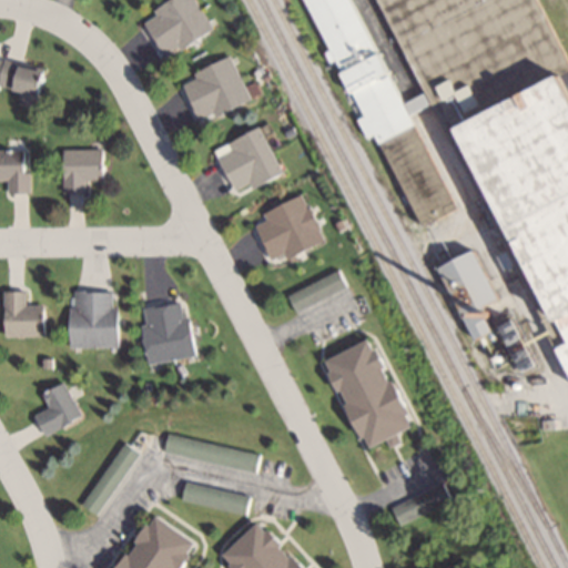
[(213,32),(196,0),(171,0),(142,14),(163,57),(213,32)]
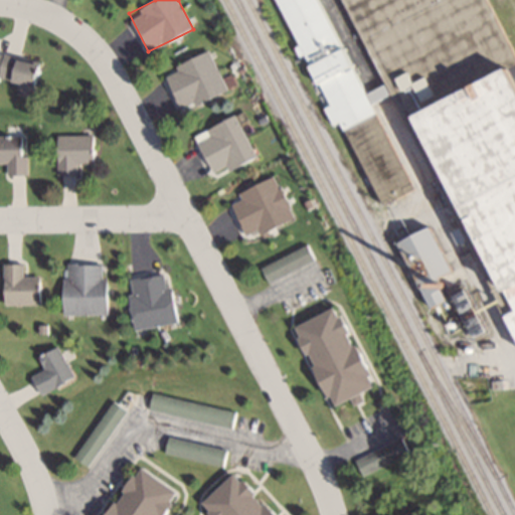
[(514,64),(488,0),(275,0),(321,110),(337,103),(380,206),(421,189),(418,183),(427,179),(392,95),(385,98),(346,2),(351,0),(371,0),(409,92),(419,88),(421,93),(506,58),(511,70),(514,67),(514,64)]
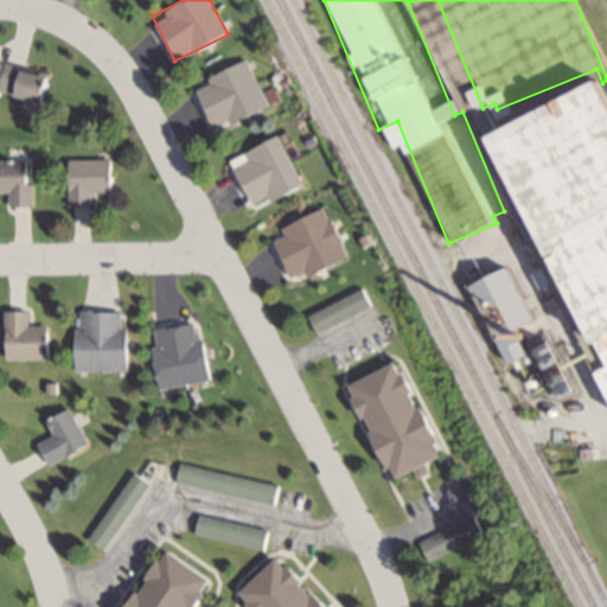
[(0,91),(48,103),(55,75),(0,61),(0,91)]
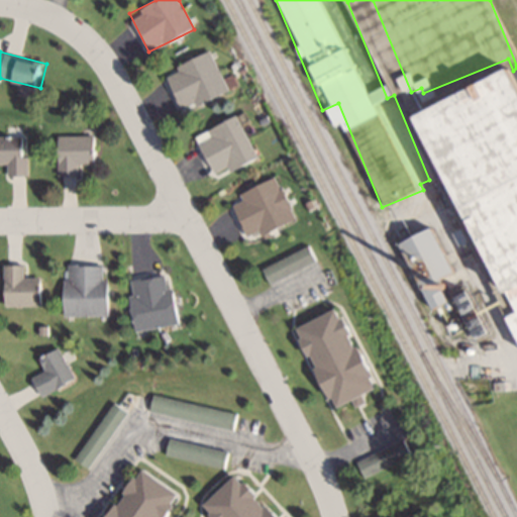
[(229,92),(213,52),(166,71),(182,111),(229,92)]
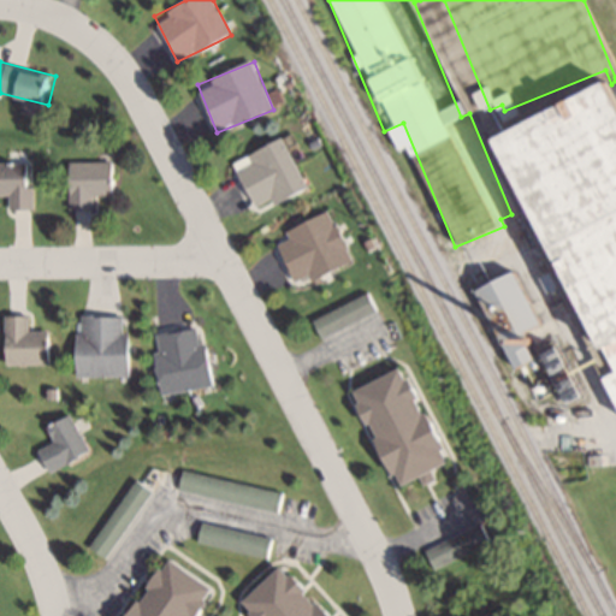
[(615,92),(522,134),(615,351),(615,92)]
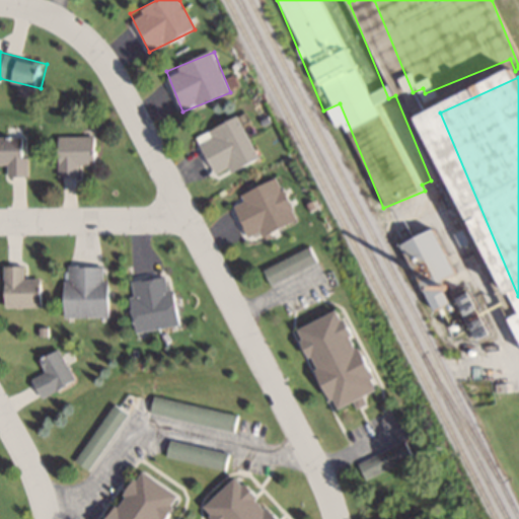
[(261,158),(242,116),(196,136),(214,178),(261,158)]
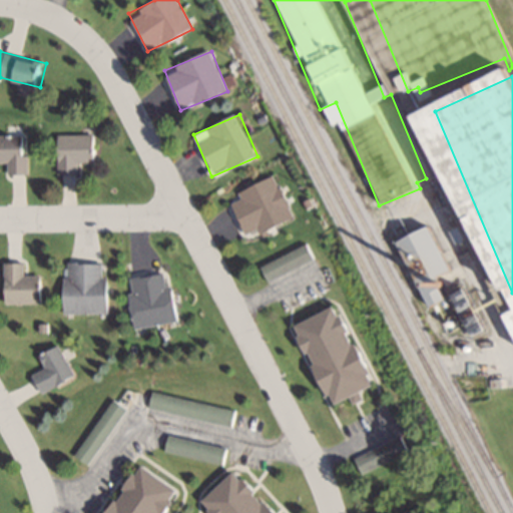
[(0,160),(8,161),(8,174),(27,174),(27,134),(0,134),(0,160)]
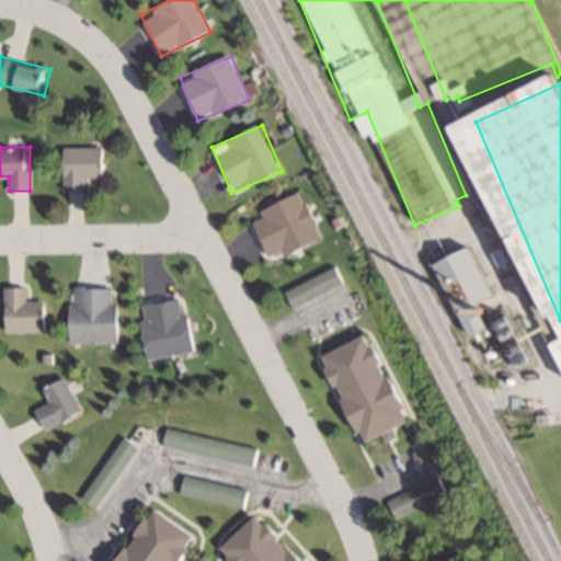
[(104,147),(64,147),(64,191),(86,191),(86,178),(104,178),(104,147)]
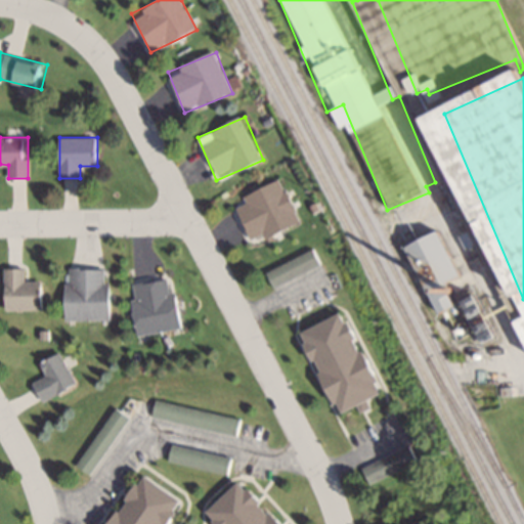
[(265,237),(301,223),(282,178),(242,195),(245,203),(236,206),(250,238),(263,233),(265,237)]
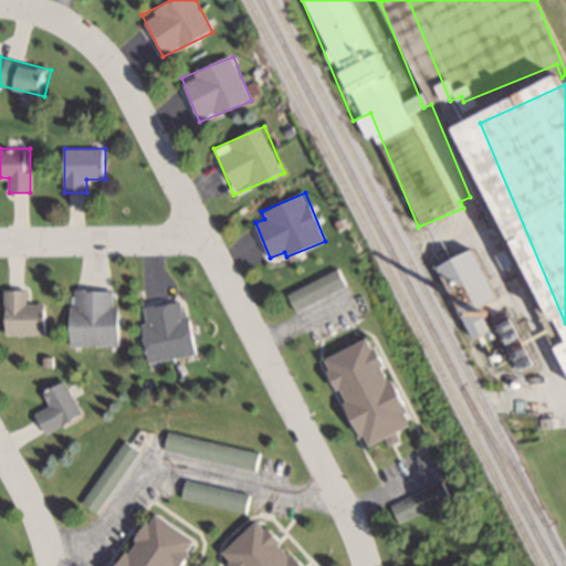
[(444,265),(463,314),(500,300),(480,251),(444,265)]
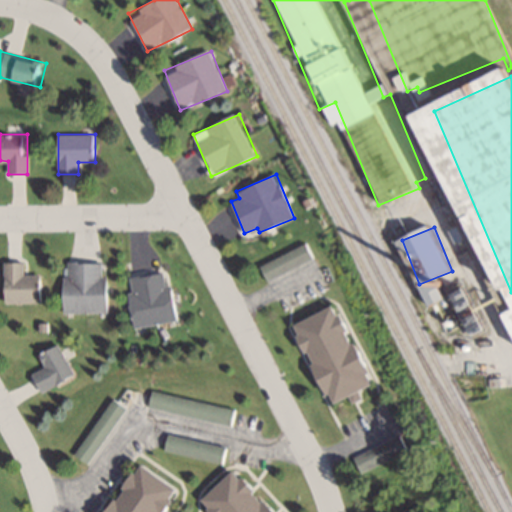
[(259,264),(266,280),(314,259),(307,243),(259,264)]
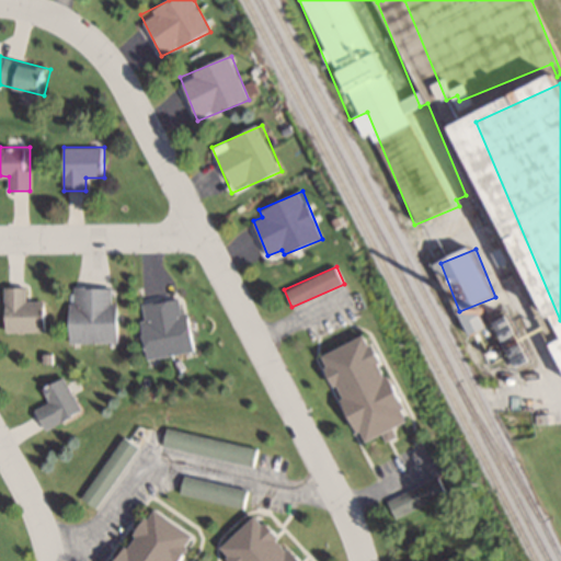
[(46,331),(46,300),(26,300),(26,287),(4,287),(4,331),(46,331)]
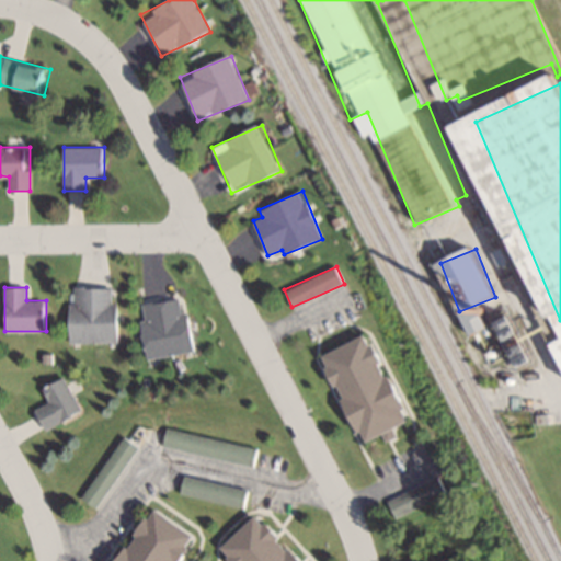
[(119,302),(112,302),(112,287),(71,287),(71,343),(119,343),(119,302)]
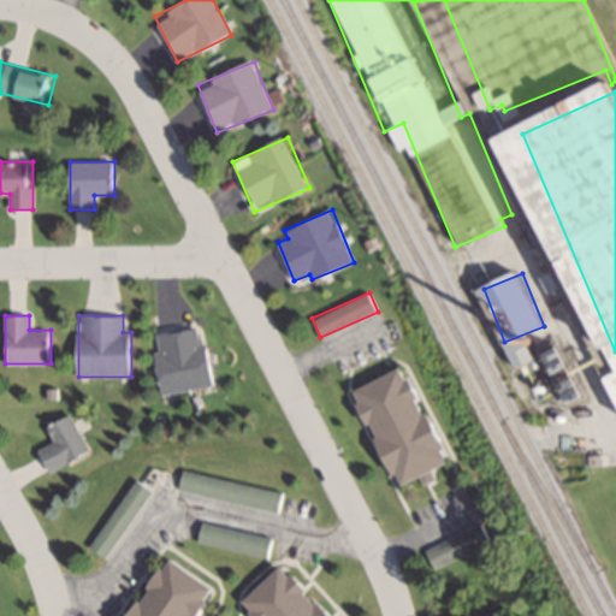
[(205,326),(153,336),(164,395),(215,385),(205,326)]
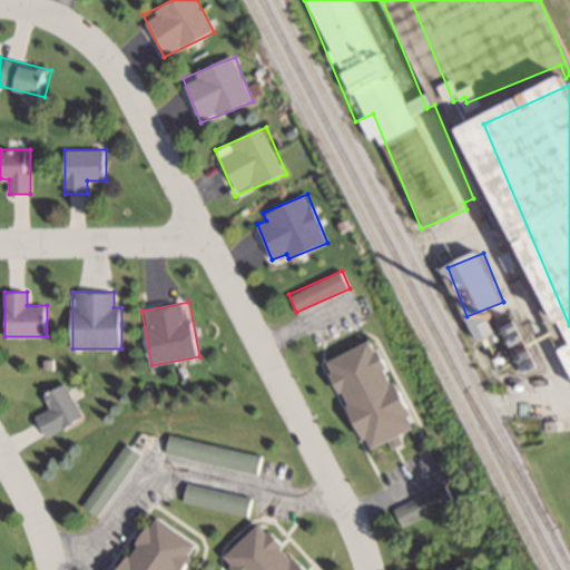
[(373,451),(420,429),(377,340),(332,361),(373,451)]
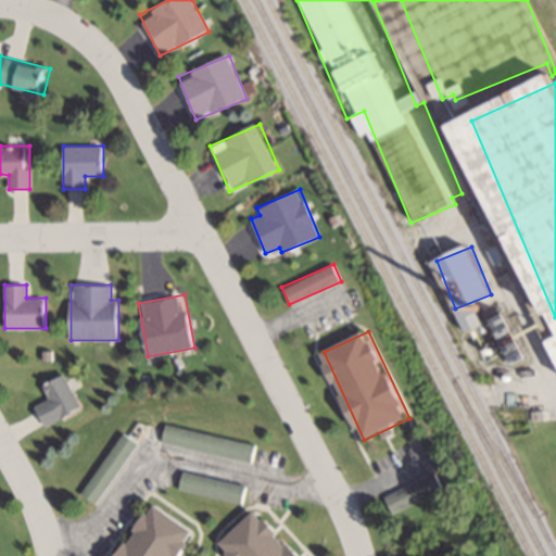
[(45,427),(81,409),(65,375),(43,386),(50,400),(35,406),(45,427)]
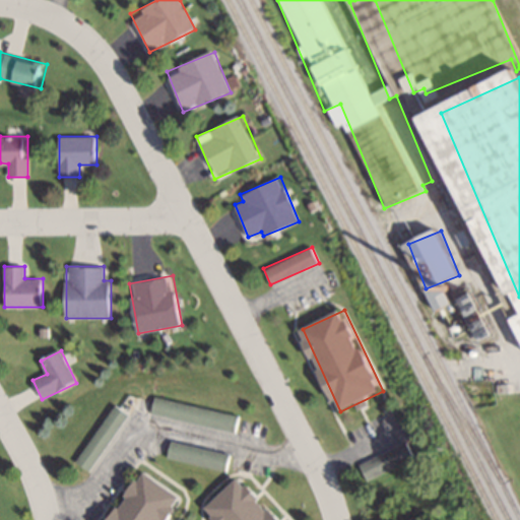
[(238,413),(152,398),(149,414),(235,430),(238,413)]
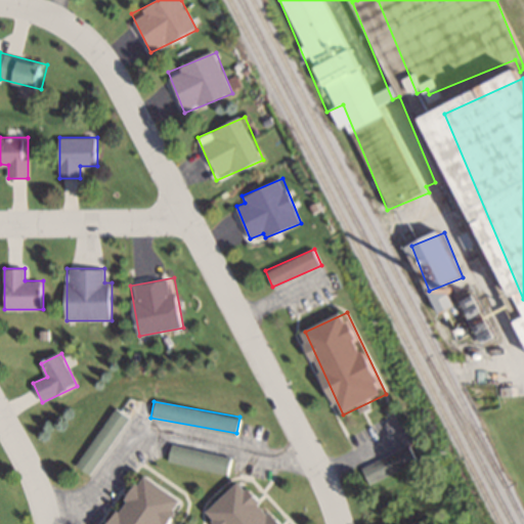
[(75,465),(91,476),(130,417),(114,406),(75,465)]
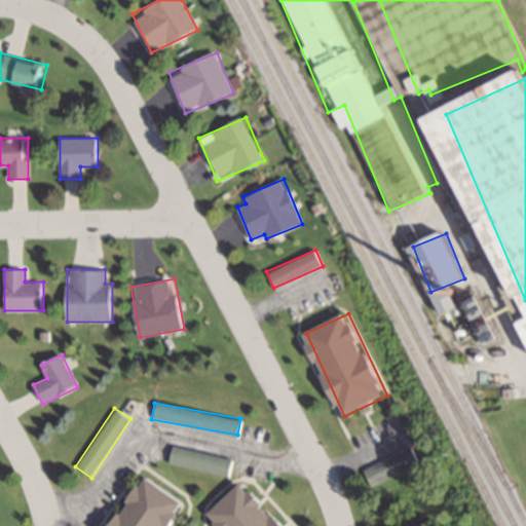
[(230,476),(233,457),(171,447),(167,464),(230,476)]
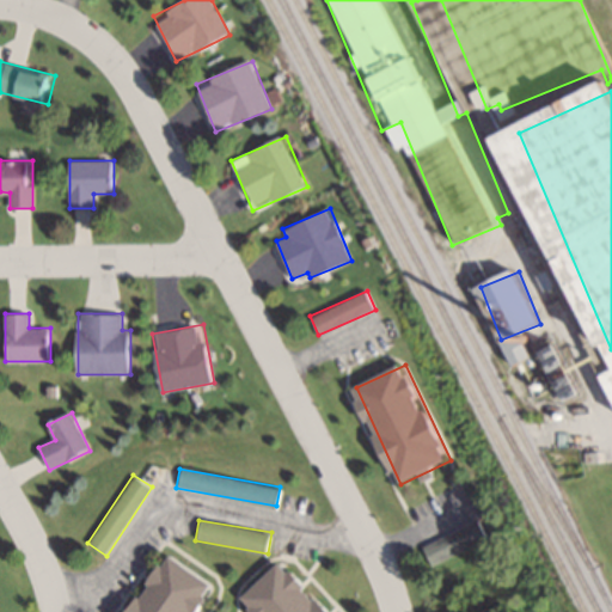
[(489,539),(481,520),(423,549),(433,568),(489,539)]
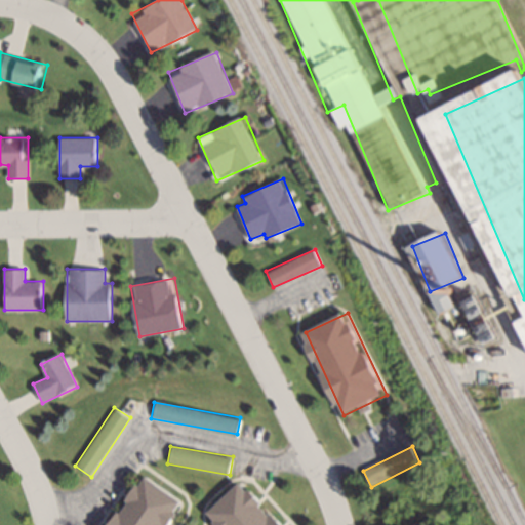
[(114,524),(172,524),(188,502),(145,476),(114,524)]
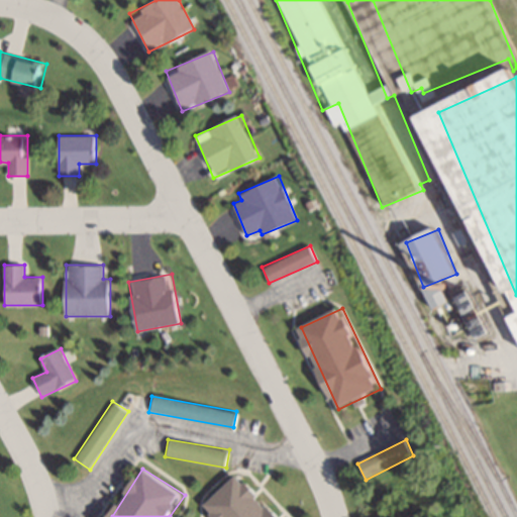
[(281,516),(237,475),(204,509),(212,516),(281,516)]
